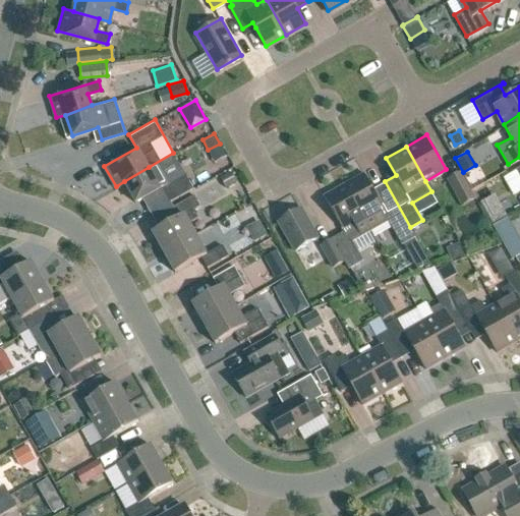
[(192,186),(173,153),(149,167),(124,181),(135,201),(162,186),(169,199),(192,186)]
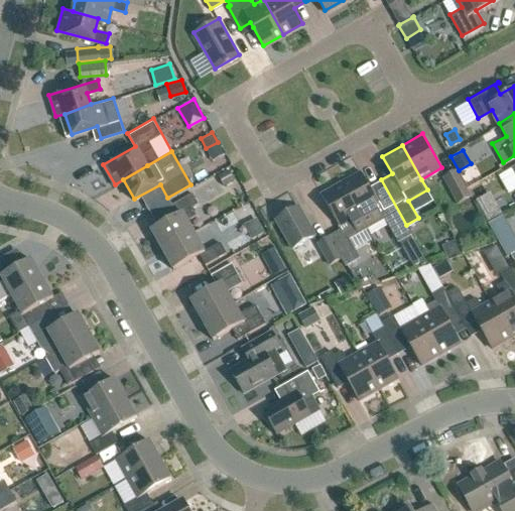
[(441,175),(457,203),(471,195),(456,167),(441,175)]
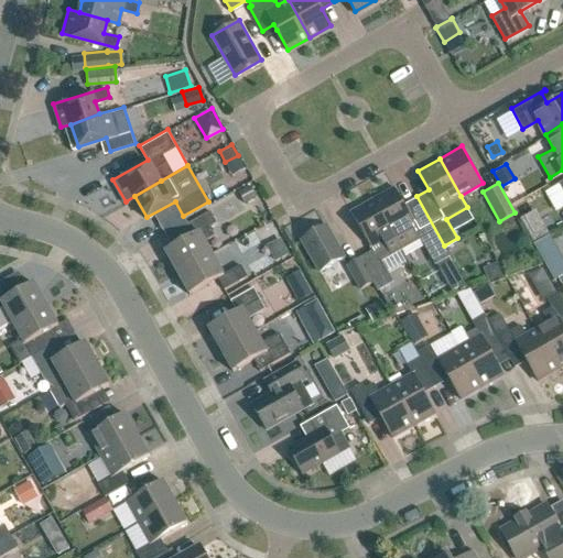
[(244,200),(256,194),(249,184),(237,190),(244,200)]
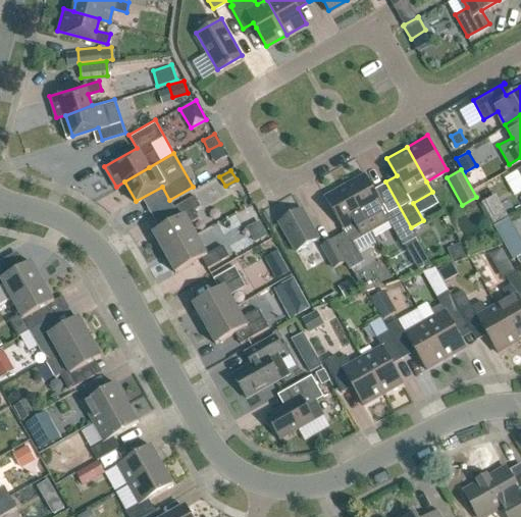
[(415,235),(411,227),(385,182),(373,188),(364,170),(344,183),(370,228),(389,218),(403,242),(415,235)]
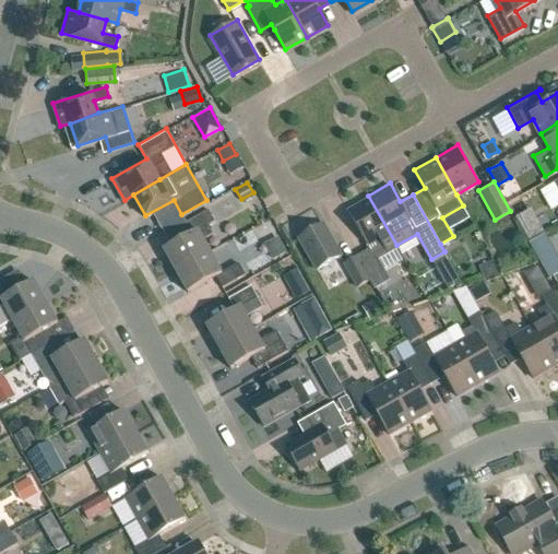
[(396,245),(368,196),(346,208),(369,247),(357,255),(369,278),(374,285),(388,277),(376,257),(396,245)]
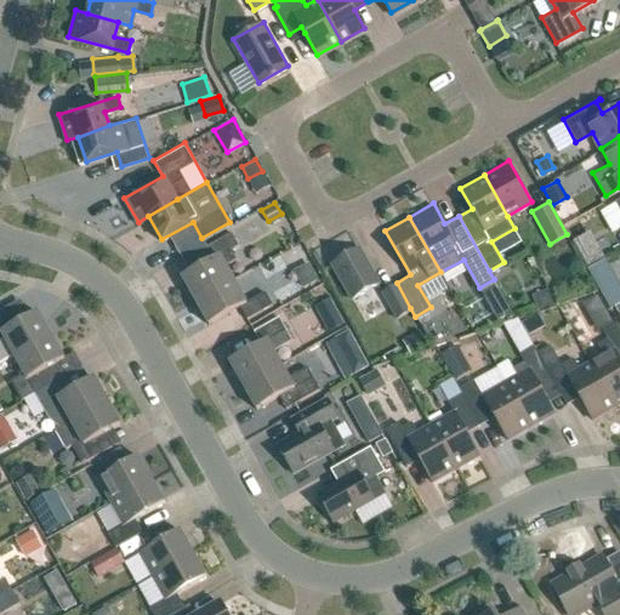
[(568,235),(581,261),(598,252),(585,227),(568,235)]
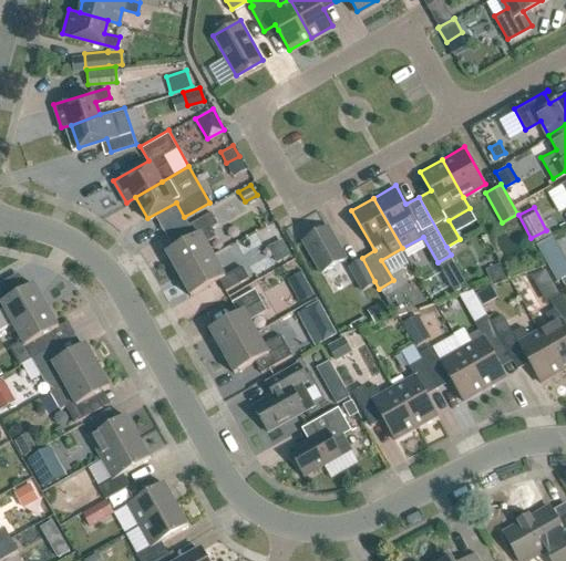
[(165,251),(177,272),(212,252),(205,240),(215,235),(211,226),(217,221),(211,209),(187,222),(194,235),(165,251)]
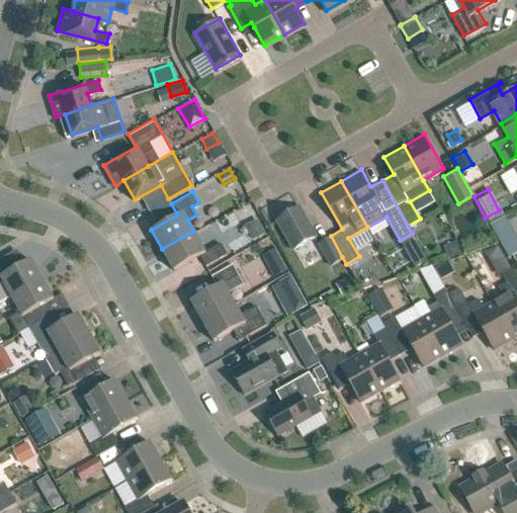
[(331,263),(342,257),(331,236),(320,242),(298,205),(277,218),(293,248),(315,236),(331,263)]
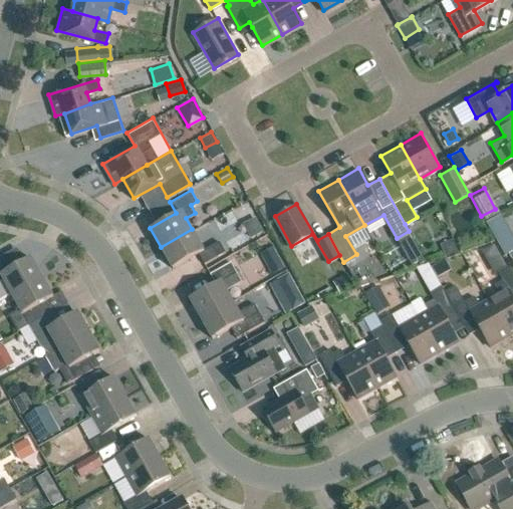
[(203,248),(192,229),(161,247),(172,266),(198,252),(204,262),(225,250),(219,239),(203,248)]
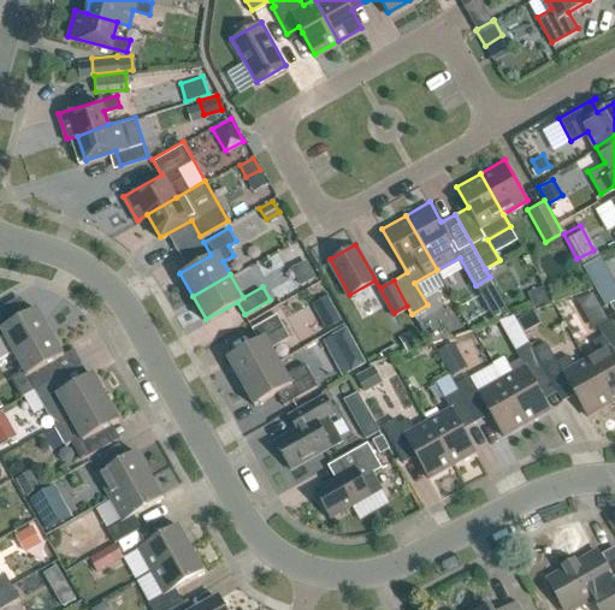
[(593,284),(604,303),(614,296),(614,282),(610,274),(593,284)]
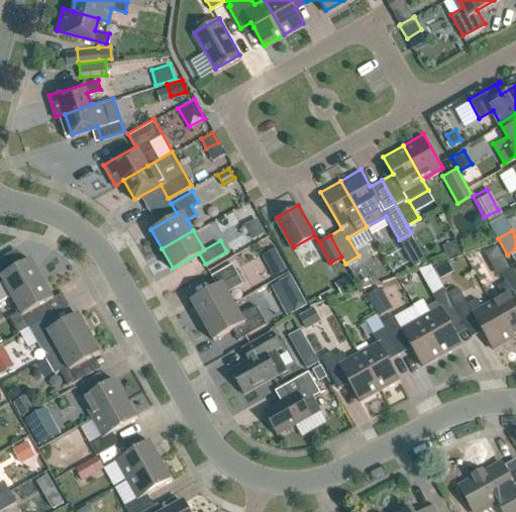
[(447,257),(459,251),(454,238),(442,244),(447,257)]
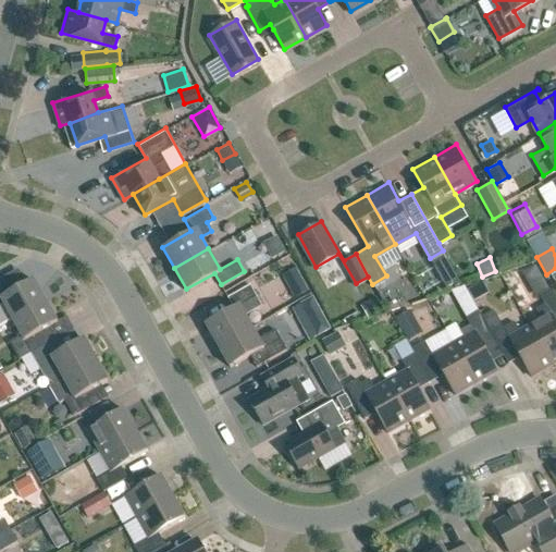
[(0,322),(12,316),(45,298),(34,278),(20,285),(11,270),(0,276),(0,322)]
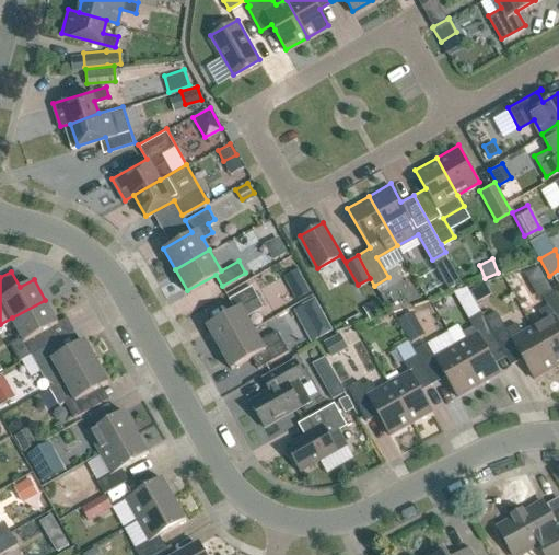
[(207,324),(219,345),(253,326),(246,315),(264,307),(252,284),(229,297),(234,308),(207,324)]
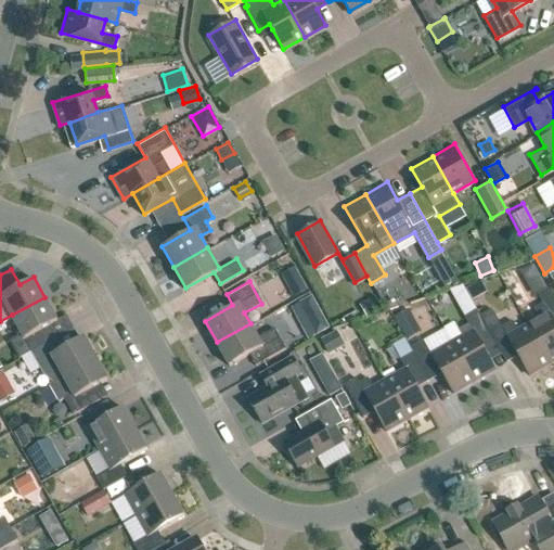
[(455,298),(467,292),(462,282),(448,286),(455,298)]
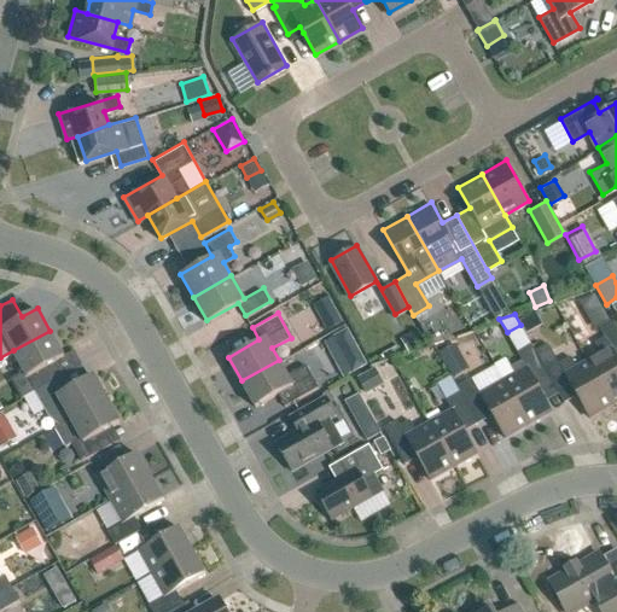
[(616,398),(616,327),(611,316),(598,324),(604,334),(594,341),(601,351),(588,359),(612,402),(616,398)]
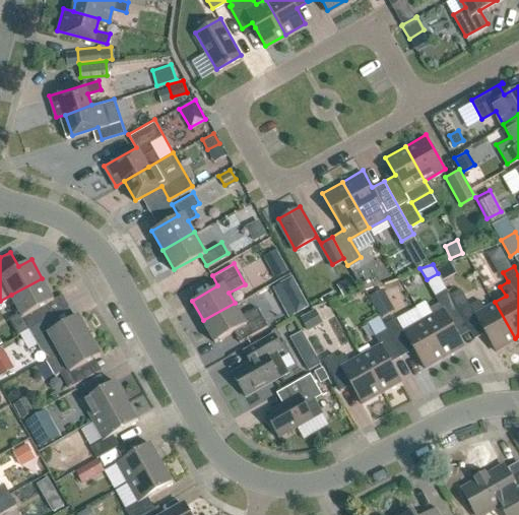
[(285,293),(298,286),(292,274),(279,281),(285,293)]
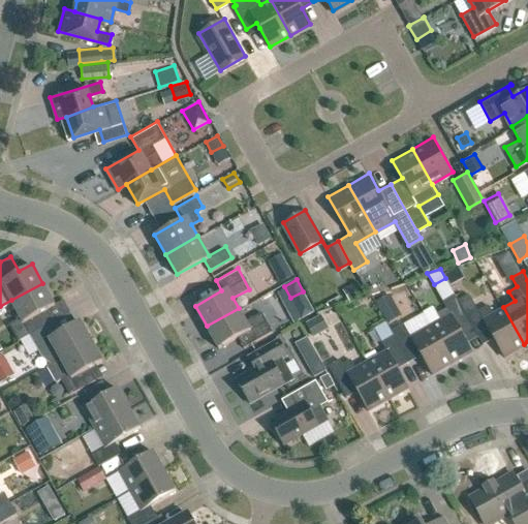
[(348,300),(363,291),(355,279),(341,287),(348,300)]
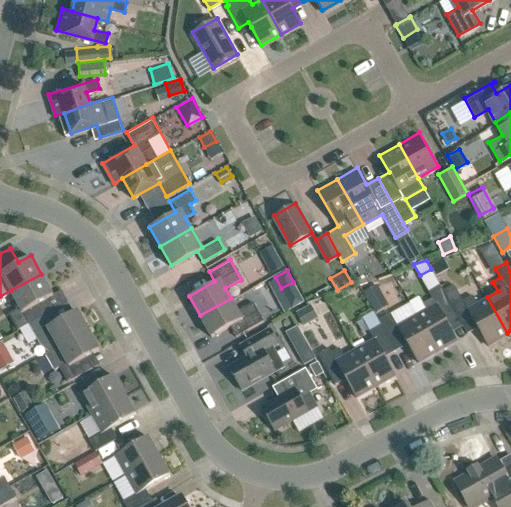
[(53,293),(41,274),(11,291),(19,305),(8,312),(17,328),(18,327),(46,312),(40,300),(53,293)]
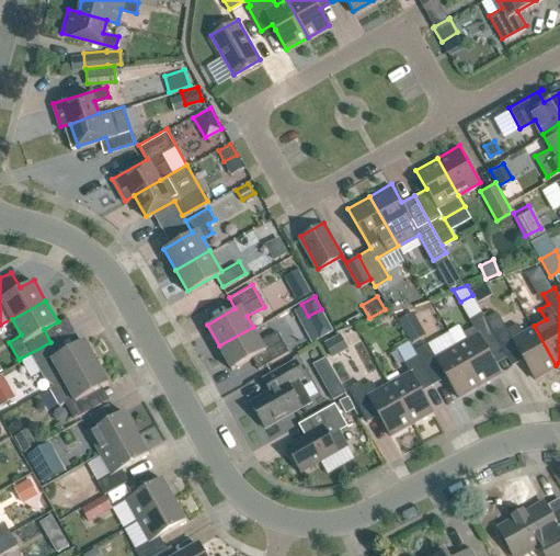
[(411,340),(424,332),(411,309),(398,317),(411,340)]
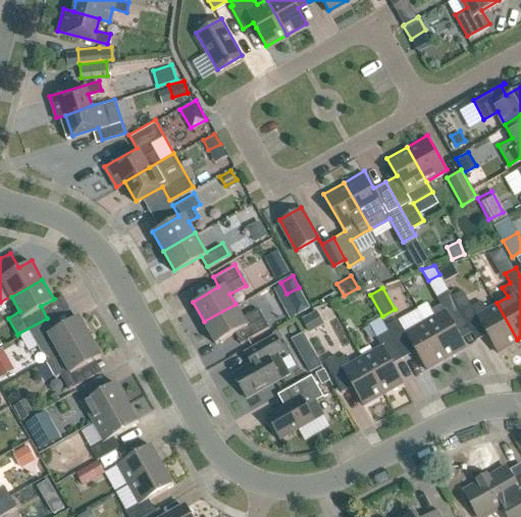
[(497,351),(517,340),(497,303),(487,309),(481,299),(471,305),(462,288),(451,294),(462,314),(476,339),(486,332),(497,351)]
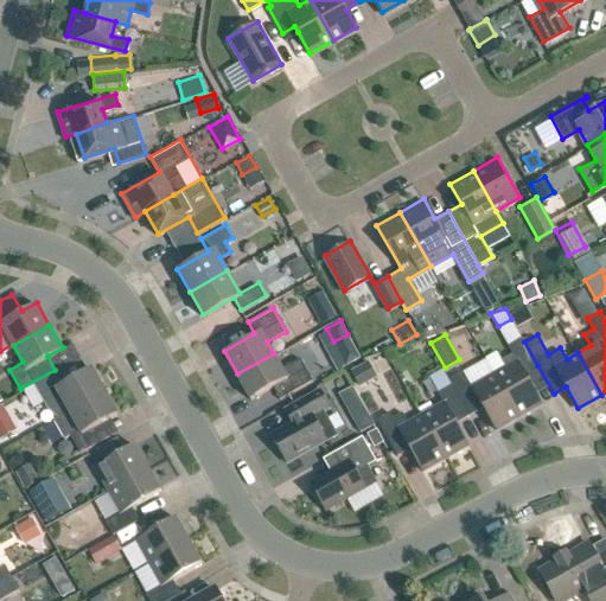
[(495,372),(518,414),(541,401),(524,372),(537,365),(524,341),(521,336),(508,343),(512,351),(501,358),(505,366),(495,372)]
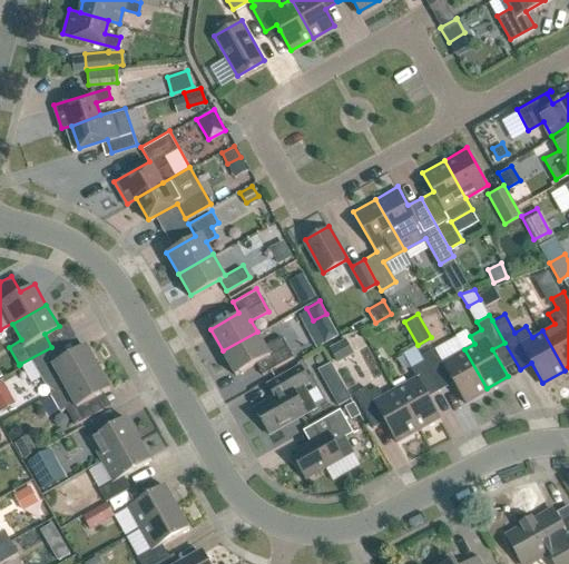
[(264,344),(257,332),(223,350),(235,373),(263,356),(270,368),(293,355),(282,334),(264,344)]
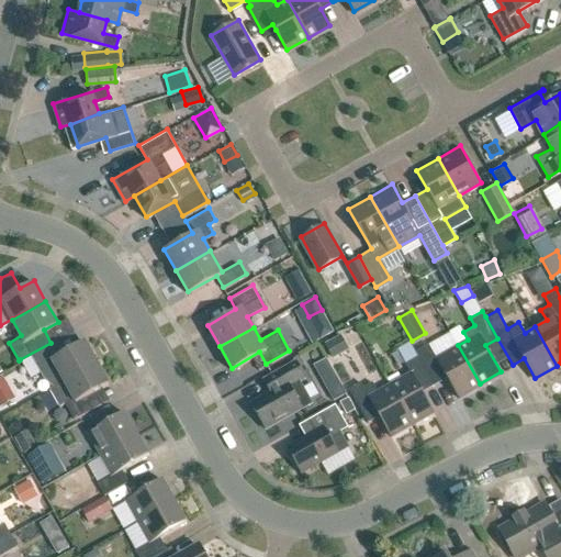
[(332,356),(348,346),(339,332),(323,341),(332,356)]
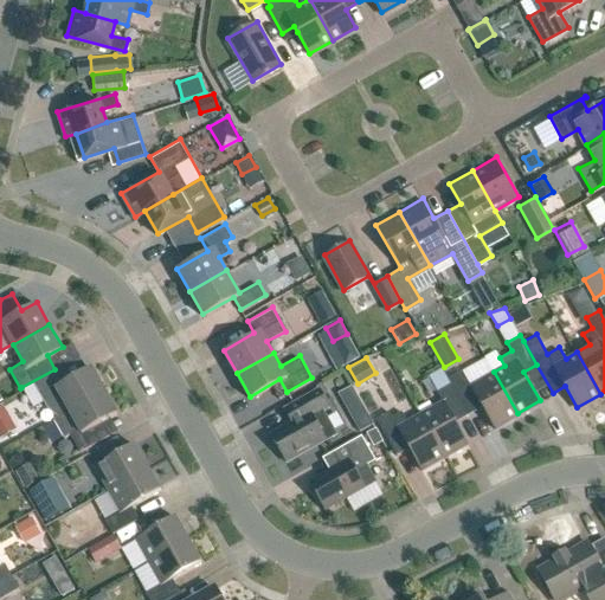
[(57,414),(104,387),(91,366),(66,379),(60,366),(55,369),(21,387),(31,406),(43,399),(46,405),(57,414)]
